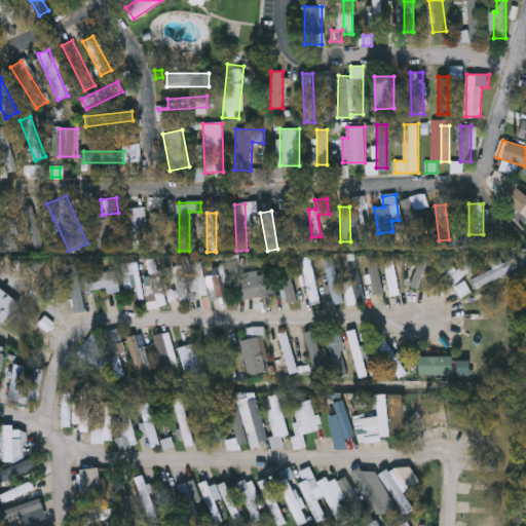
[(160,249),(151,249),(151,214),(160,214),(160,249)]
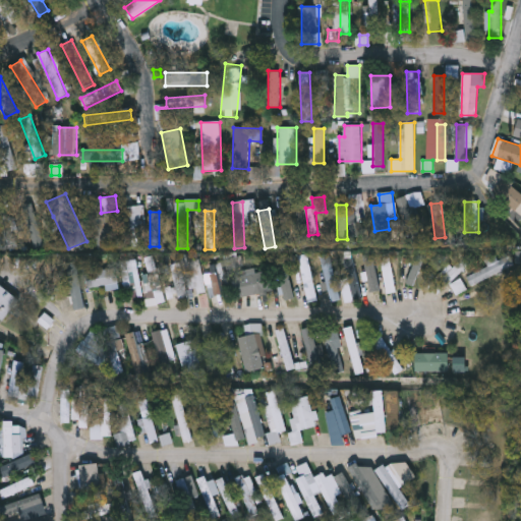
[(500,261),(512,255),(516,267),(472,285),(468,276),(488,268),(484,256),(496,251),(500,261)]
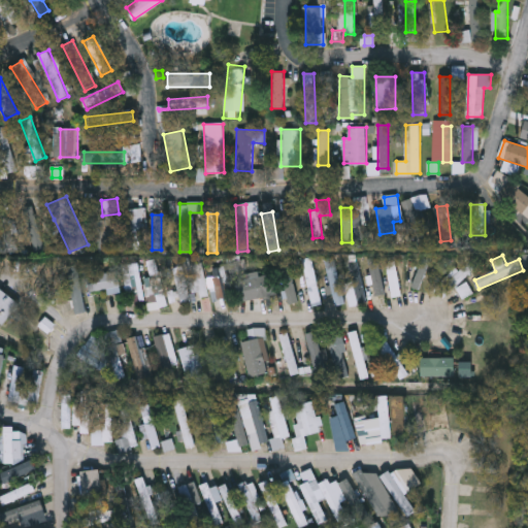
[(323,304),(311,307),(300,259),(311,257),(323,304)]
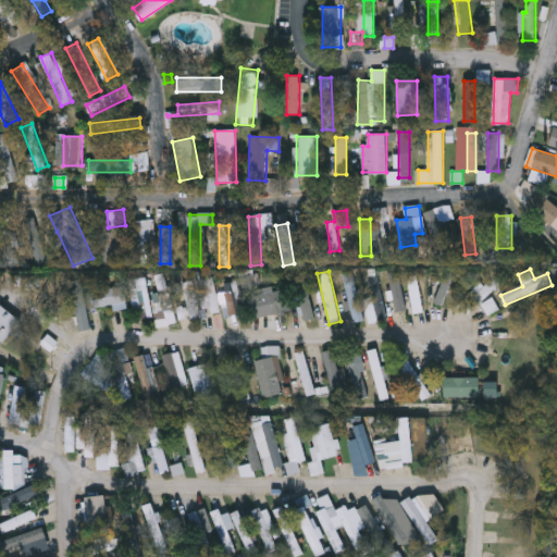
[(197,276),(209,272),(221,311),(209,314),(197,276)]
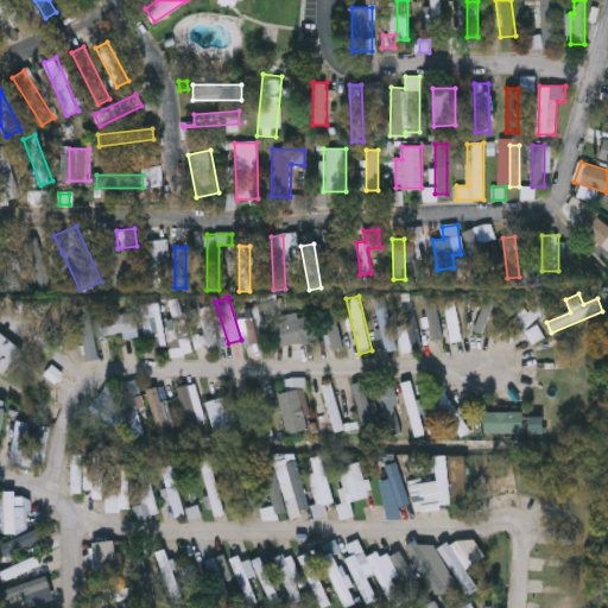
[(398,350),(386,354),(372,299),(384,297),(398,350)]
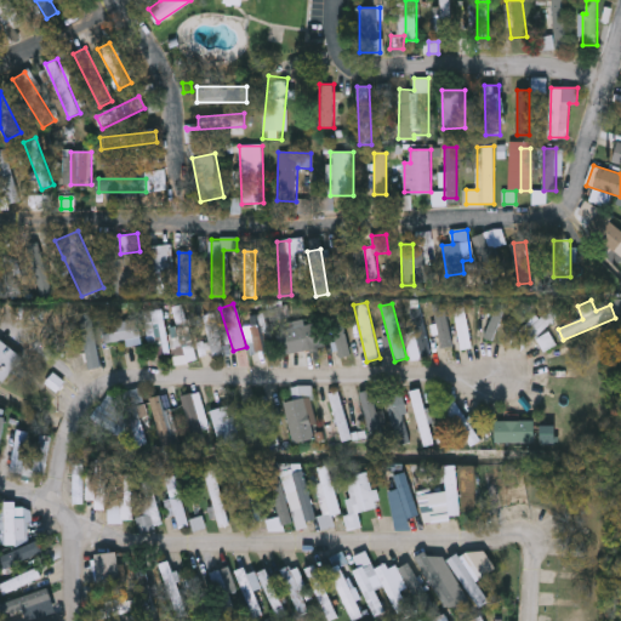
[(451,306),(463,303),(473,347),(461,349),(451,306)]
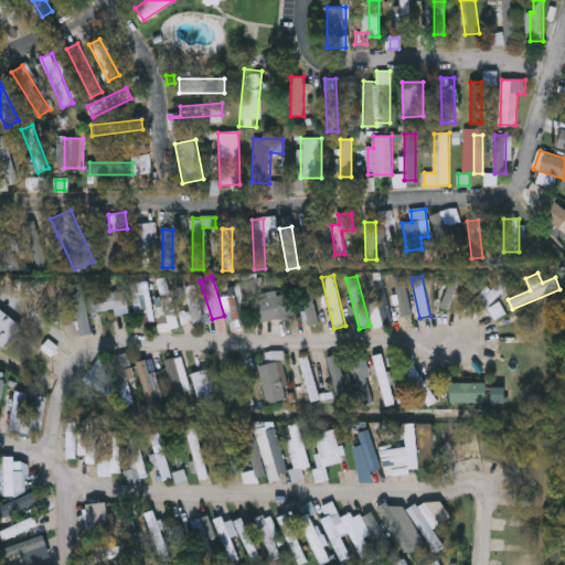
[(179,328),(163,332),(151,280),(167,277),(179,328)]
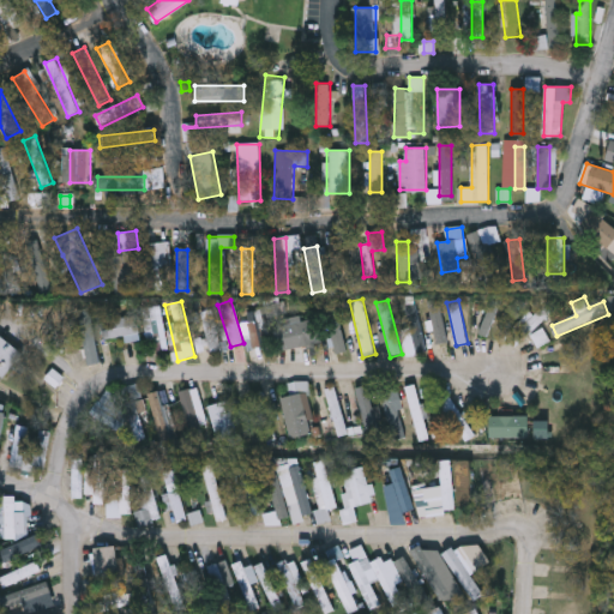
[(414,354),(403,307),(415,304),(427,351),(414,354)]
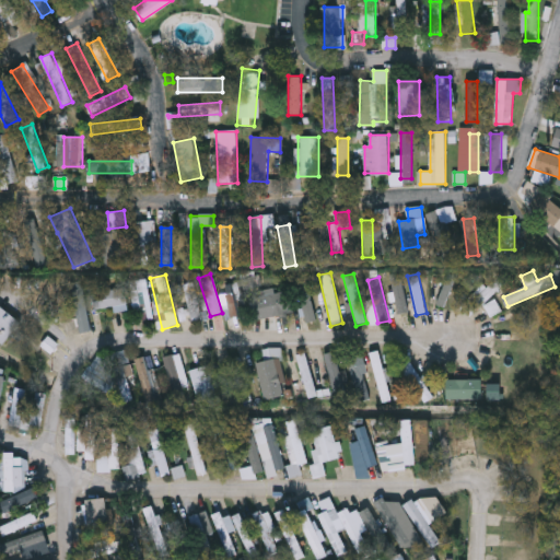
[(292,280),(304,278),(316,319),(304,323),(292,280)]
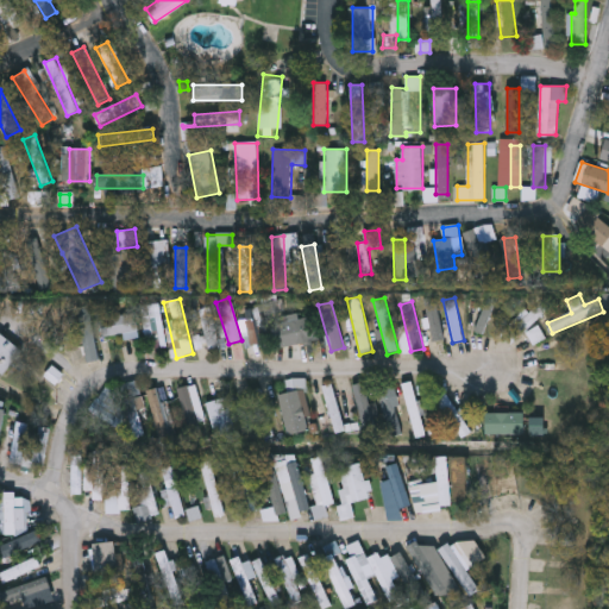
[(428,350),(420,306),(438,303),(445,346),(428,350)]
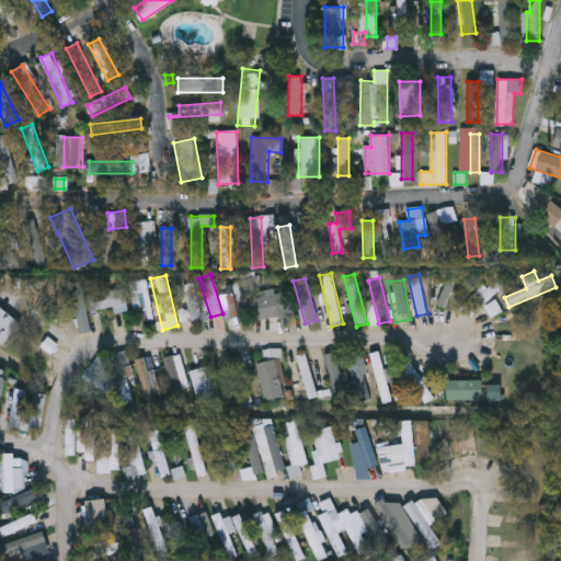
[(457,283),(446,308),(437,305),(449,279),(457,283)]
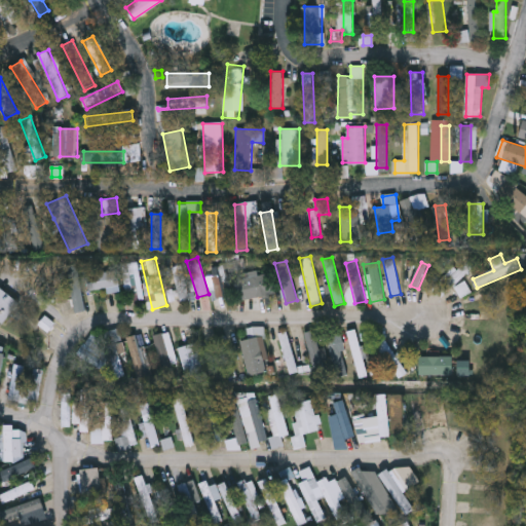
[(127,265),(136,263),(145,298),(137,300),(127,265)]
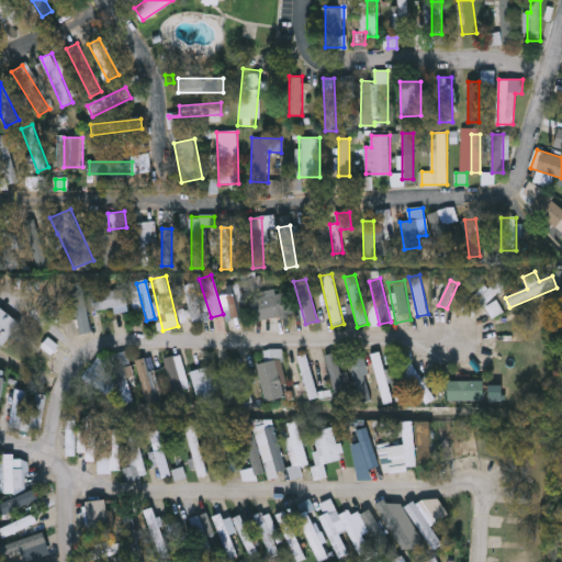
[(79,334),(70,284),(81,282),(90,332),(79,334)]
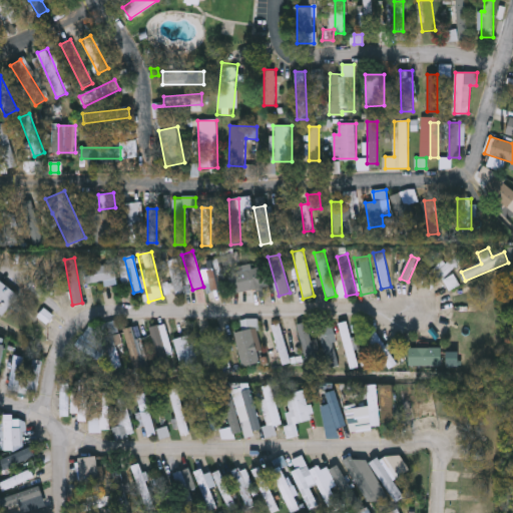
[(185,291),(175,294),(166,261),(176,258),(185,291)]
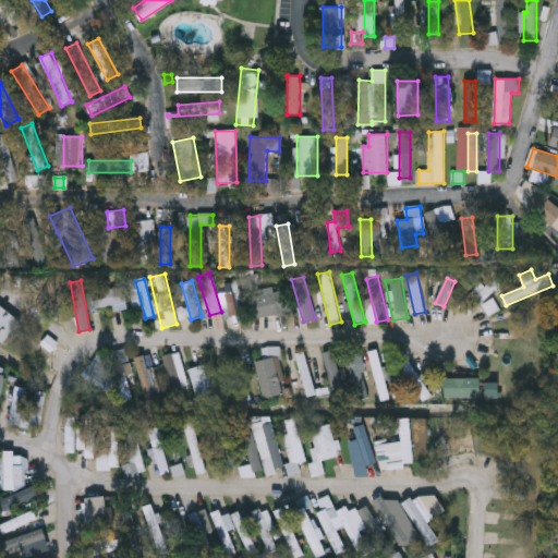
[(230,292),(229,282),(239,281),(244,314),(227,318),(222,293),(230,292)]
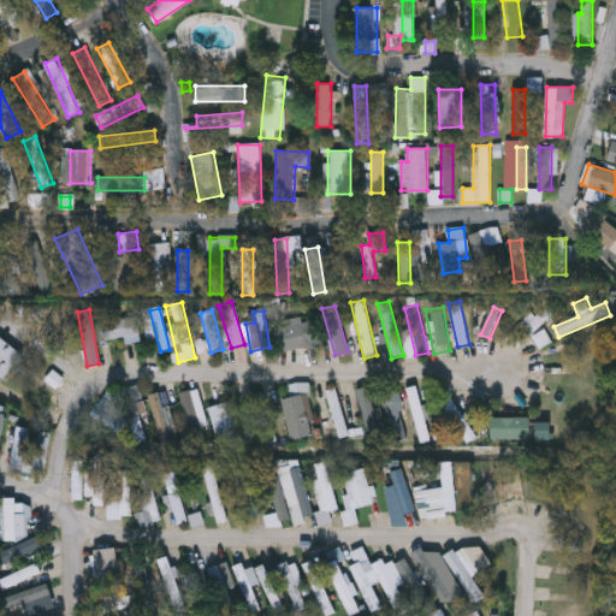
[(283,351),(277,320),(296,317),(298,325),(313,321),(318,344),(283,351)]
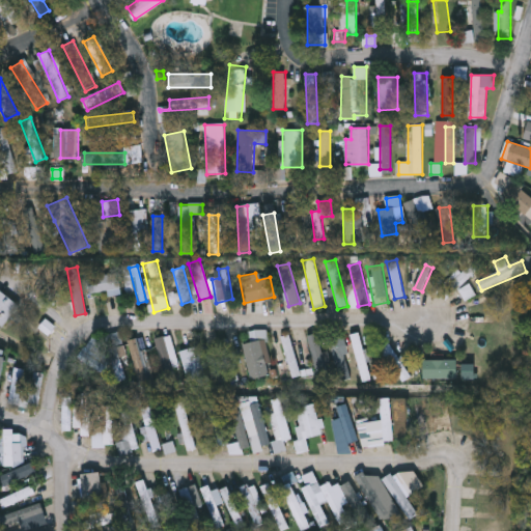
[(454,290),(449,285),(464,273),(468,278),(454,290)]
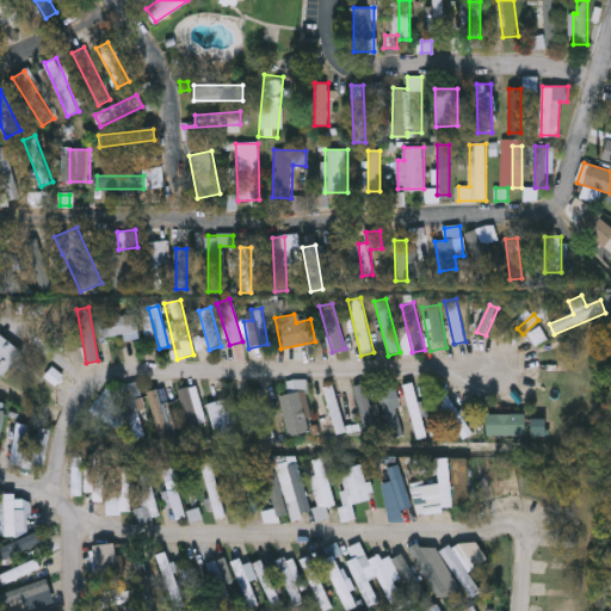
[(0,374),(0,335),(1,334),(24,353),(4,377),(0,374)]
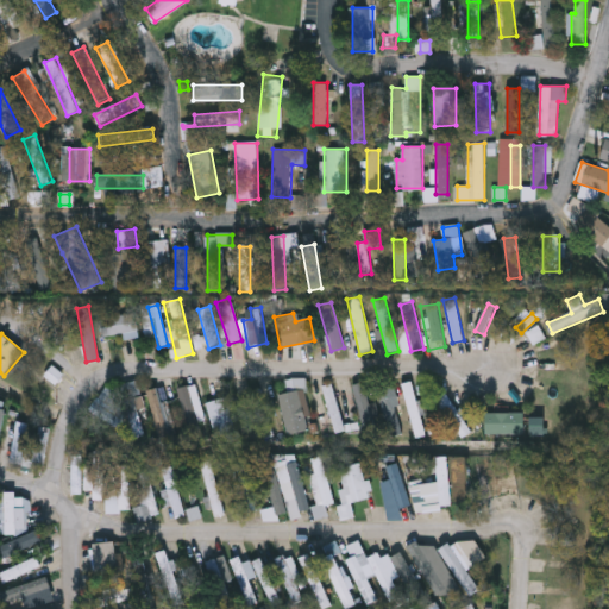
[(288,434),(280,394),(288,391),(286,381),(302,377),(314,428),(288,434)]
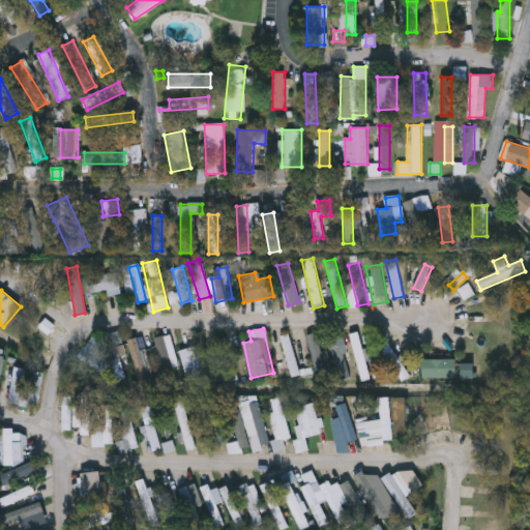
[(127,378),(118,381),(109,349),(113,348),(109,334),(119,331),(123,343),(122,343),(126,355),(120,356),(127,378)]
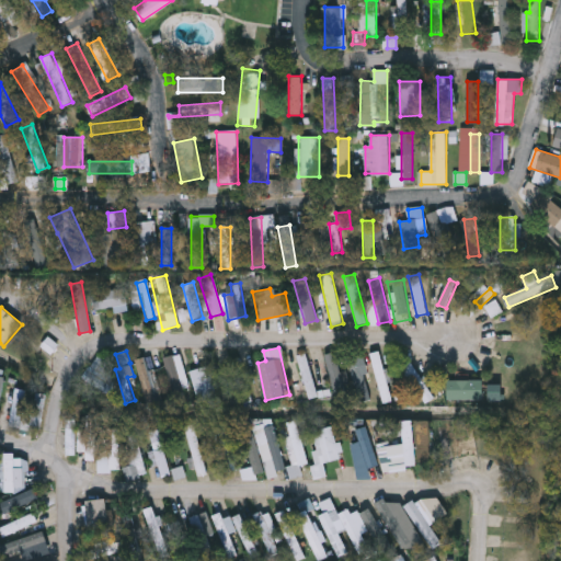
[(395,400),(385,403),(369,354),(380,351),(395,400)]
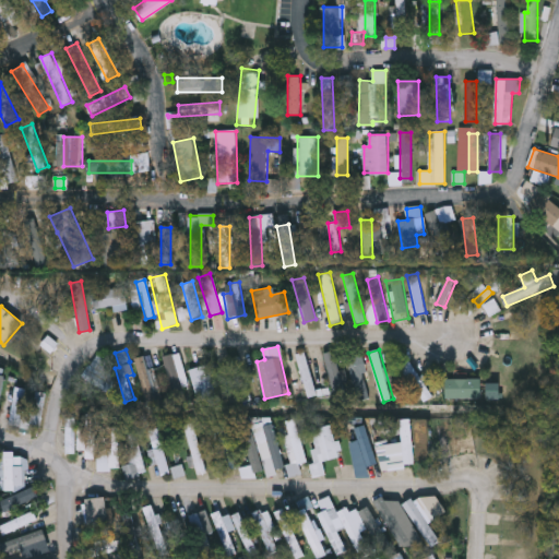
[(324,353),(335,351),(348,402),(336,405),(324,353)]
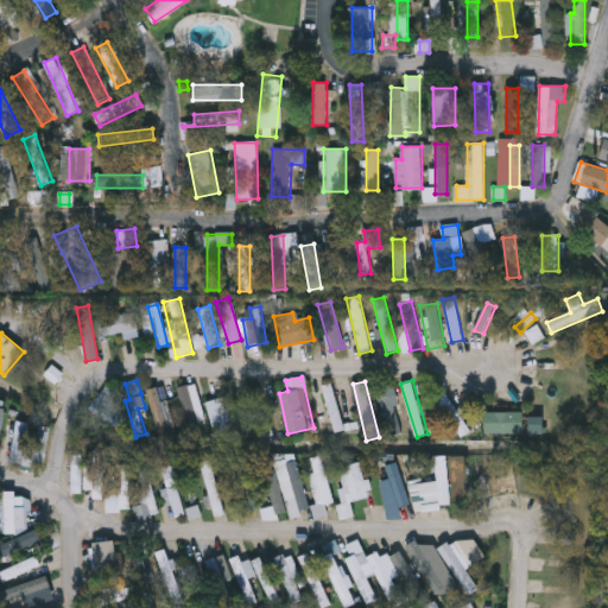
[(347,429),(335,432),(321,386),(331,382),(347,429)]
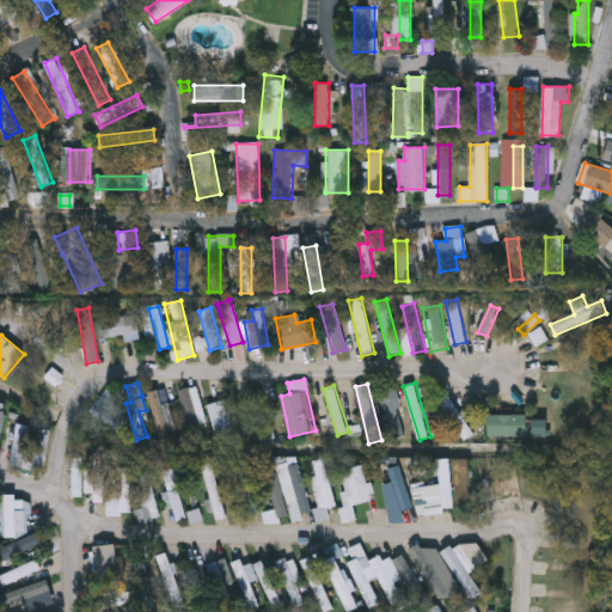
[(182,389),(199,386),(207,434),(189,438),(182,389)]
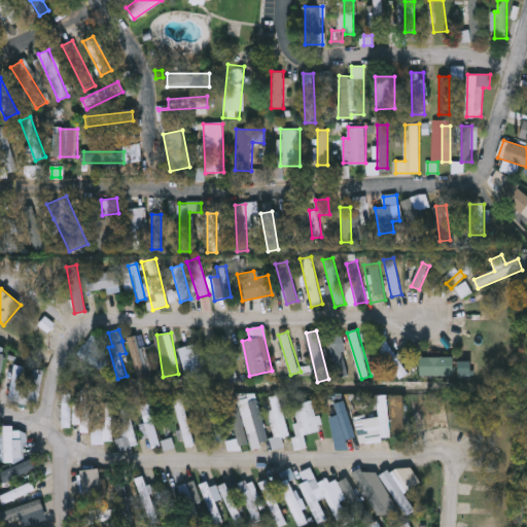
[(102,341),(96,349),(109,358),(101,371),(78,354),(93,334),(102,341)]
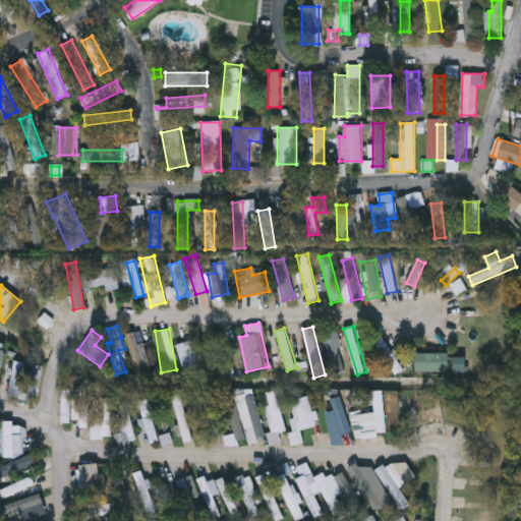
[(346,371),(335,374),(324,334),(335,331),(346,371)]
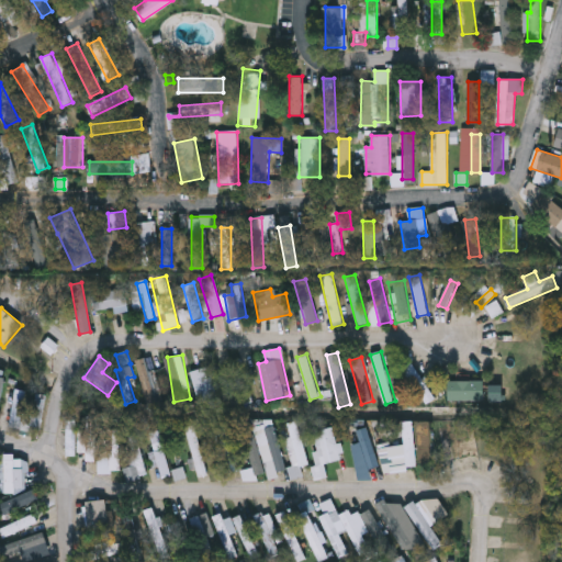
[(149,371),(156,370),(166,407),(149,411),(137,360),(146,358),(149,371)]
